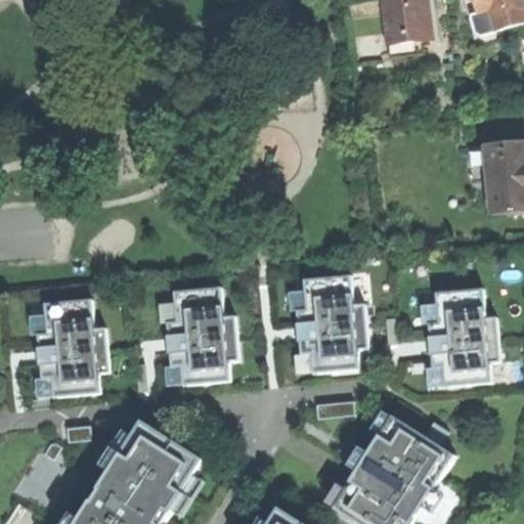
[(385,4),(389,36),(412,33),(412,40),(426,38),(437,37),(432,0),(396,0),(397,2),(385,4)]
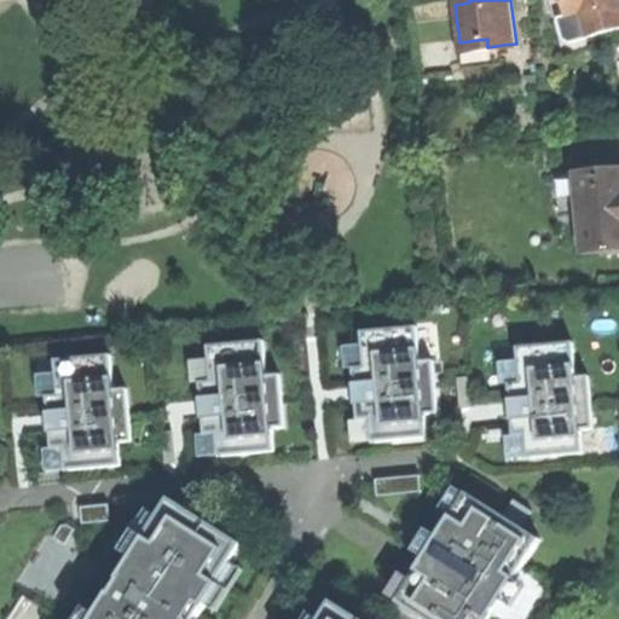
[(588,35),(618,27),(618,0),(563,0),(567,13),(582,10),(588,35)]
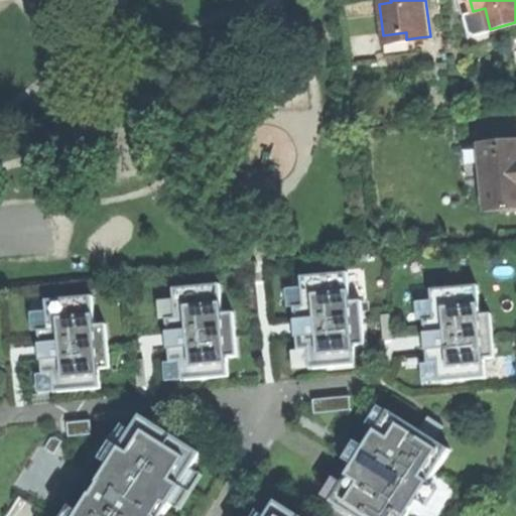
[(473,33),(490,29),(485,8),(473,11),(468,12),(473,33)]
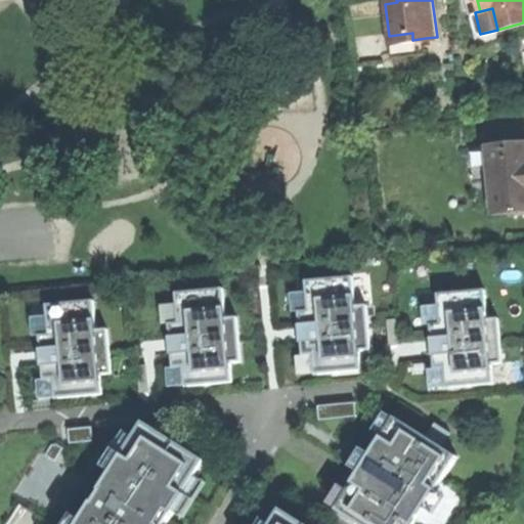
[(427,50),(426,38),(412,40),(412,33),(389,36),(392,55),(427,50)]
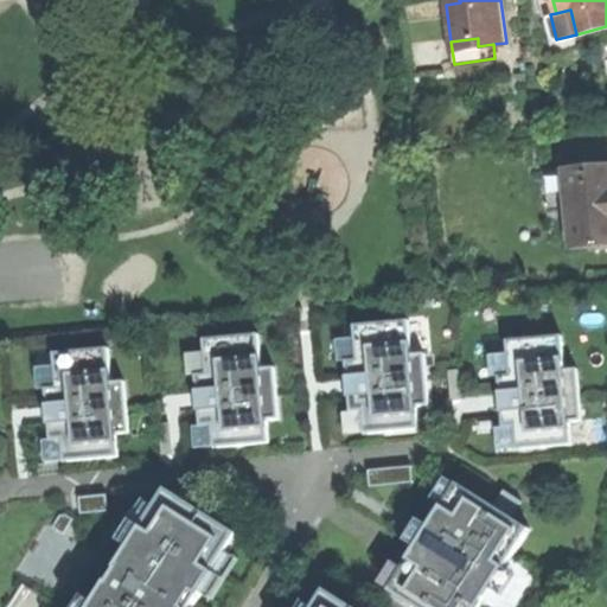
[(575,247),(606,244),(606,161),(570,164),(570,172),(575,242),(575,247)]
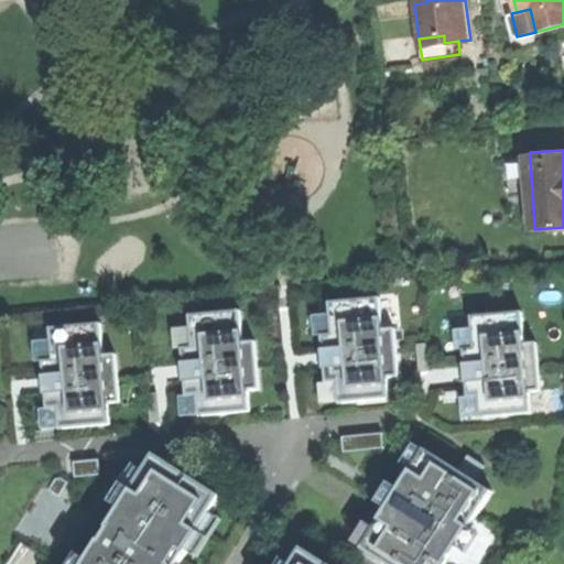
[(522,226),(534,225),(530,160),(507,161),(509,205),(521,205),(522,226)]
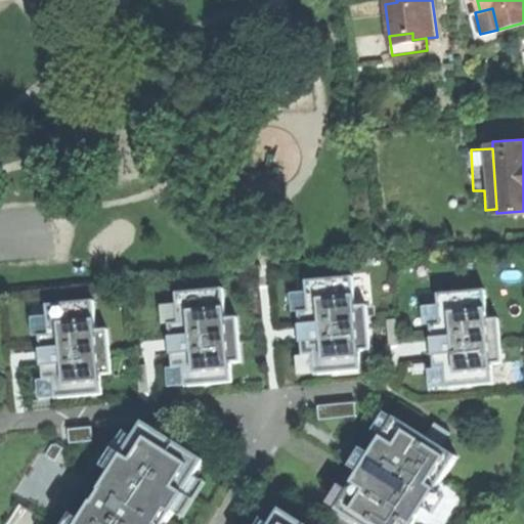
[(297,278),(302,379),(367,374),(361,274),(297,278)]
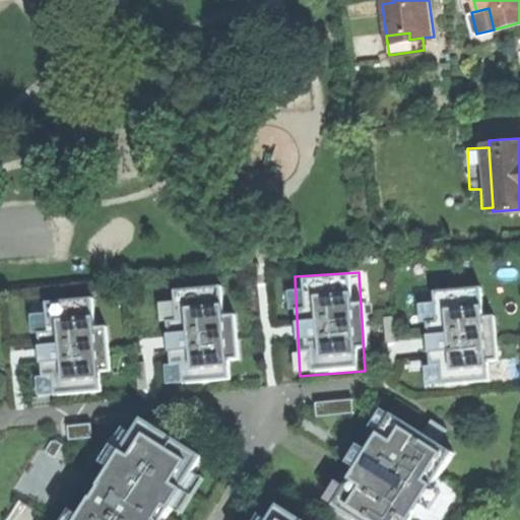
[(424,289),(429,388),(494,383),(486,284),(424,289)]
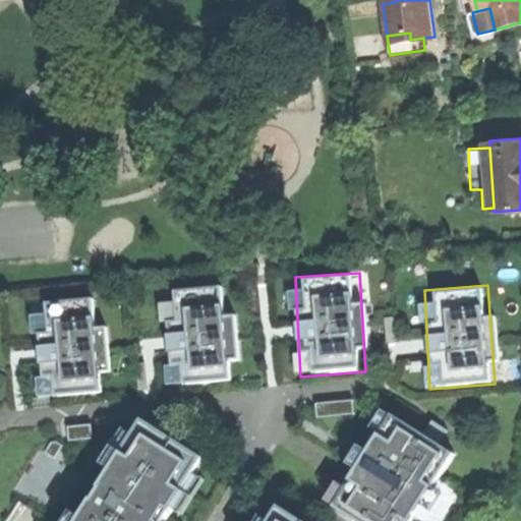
[(170,290),(175,390),(240,385),(233,286),(170,290)]
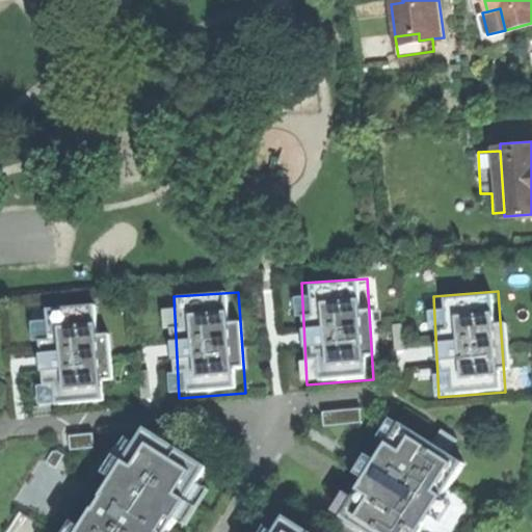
[(44,308),(49,408),(115,403),(109,302),(44,308)]
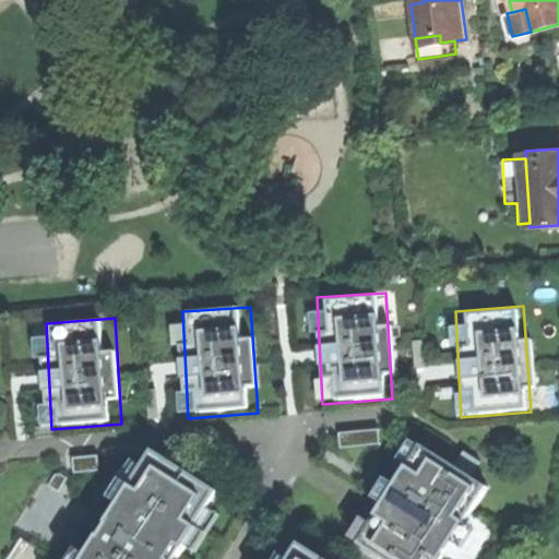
[(416,441),(353,538),(385,558),(447,558),(492,486),(416,441)]
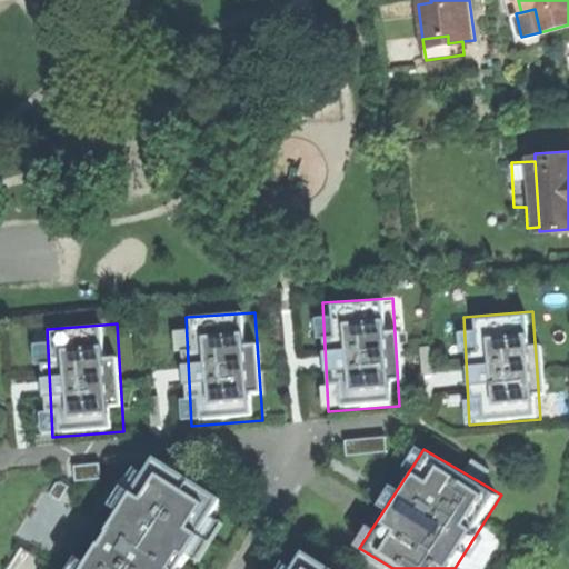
[(151,455),(75,568),(189,568),(231,508),(151,455)]
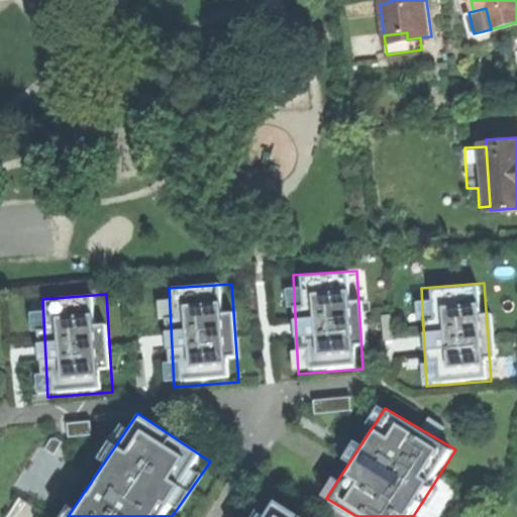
[(307,516),(277,497),(263,516),(307,516)]
